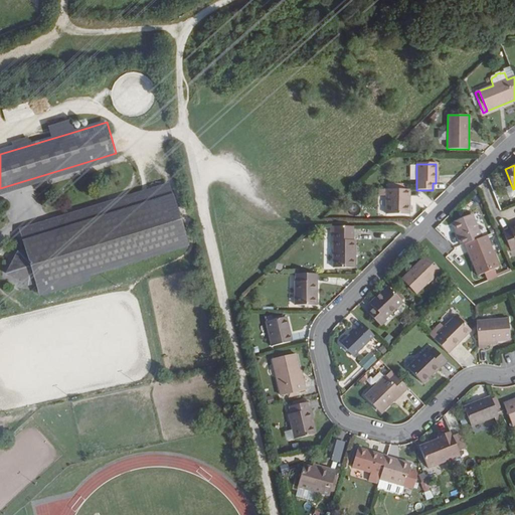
[(115,202),(37,226),(21,231),(24,239),(26,247),(20,249),(7,271),(30,283),(36,281),(39,290),(192,242),(177,193),(174,184),(115,202)]
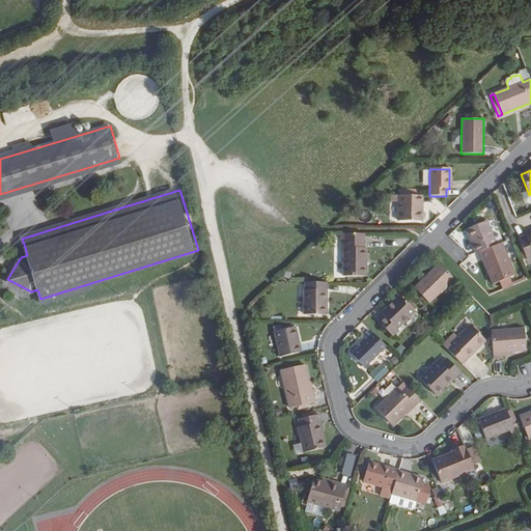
[(530,194),(529,195),(527,190),(521,193),(525,204),(530,201),(530,194)]
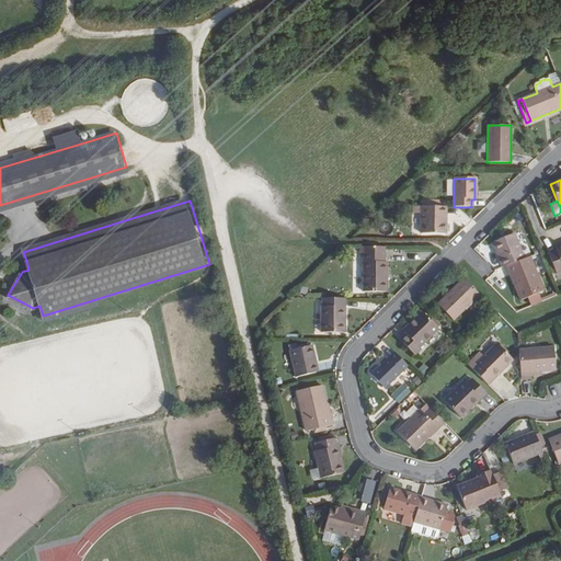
[(443,222),(443,207),(421,207),(420,235),(445,235),(445,222),(443,222)]
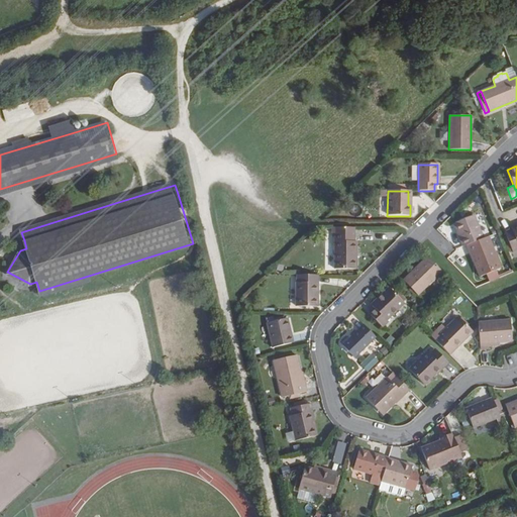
[(516,208),(507,212),(510,220),(516,217),(516,208)]
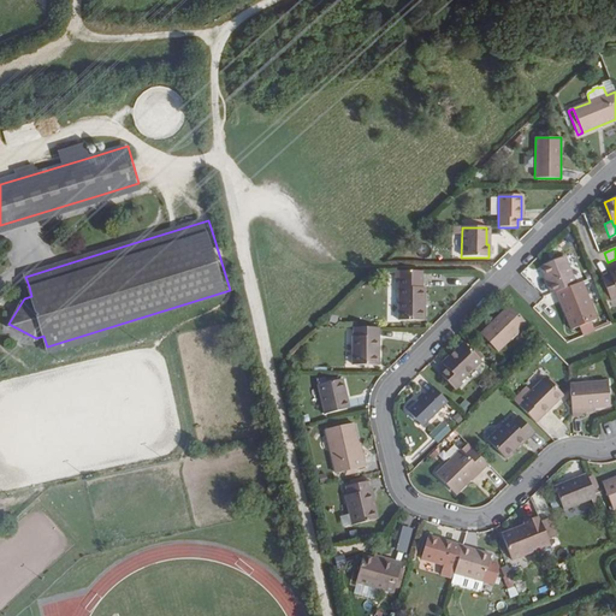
[(545,274),(552,294),(557,291),(576,284),(564,256),(545,265),(548,273),(545,274)]
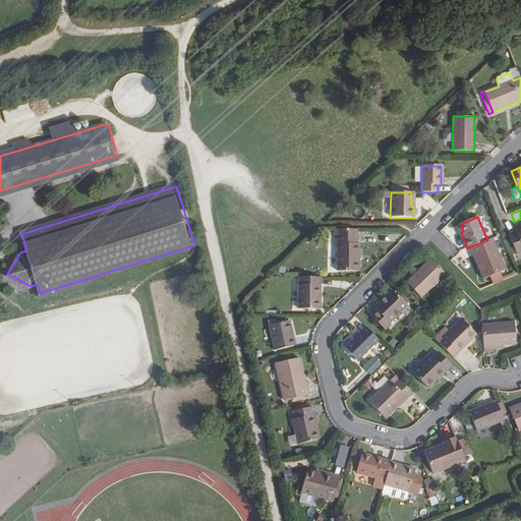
[(357,244),(357,230),(338,229),(338,272),(357,272),(357,262),(359,262),(359,243),(357,244)]
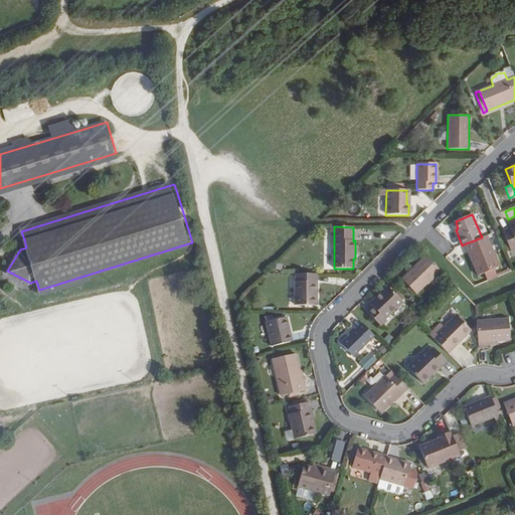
[(514,227),(510,230),(504,233),(512,251),(514,249),(514,227)]
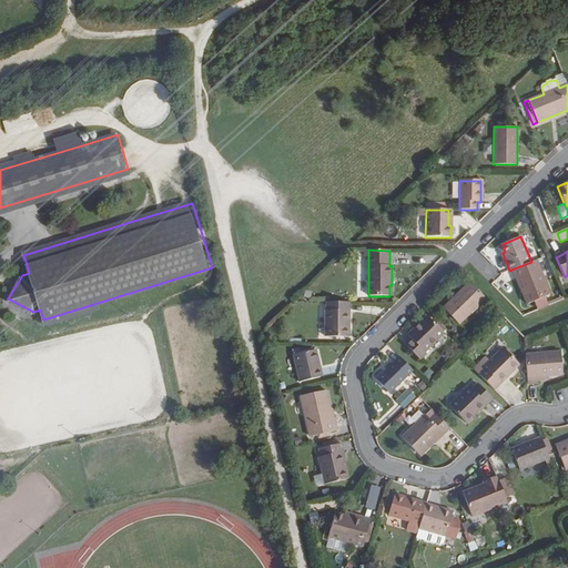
[(536,261),(531,262),(514,269),(528,303),(535,301),(539,310),(548,306),(545,297),(549,295),(536,261)]
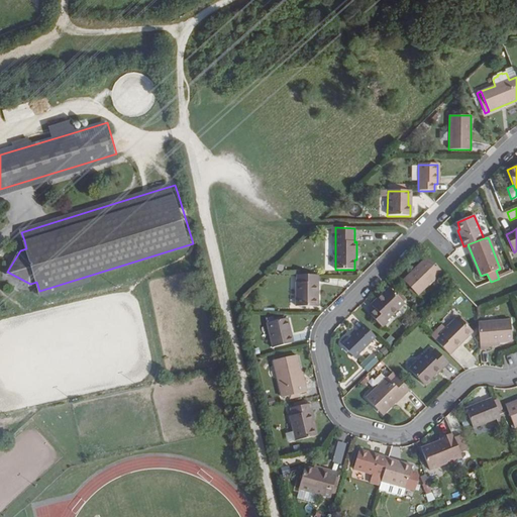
[(419,295),(443,272),(428,255),(404,280),(419,295)]
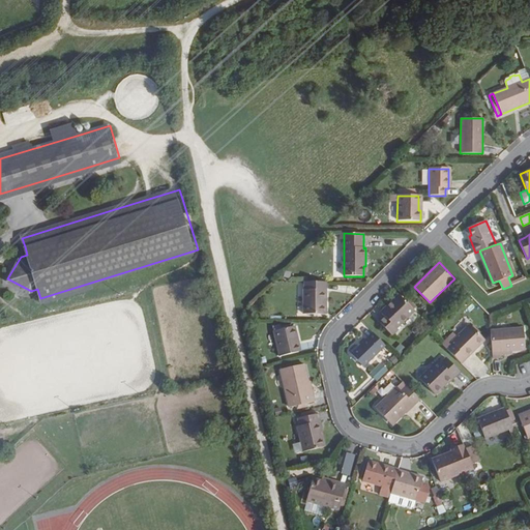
[(324,299),(324,283),(304,283),(304,291),(303,291),(303,316),(326,316),(326,299),(324,299)]
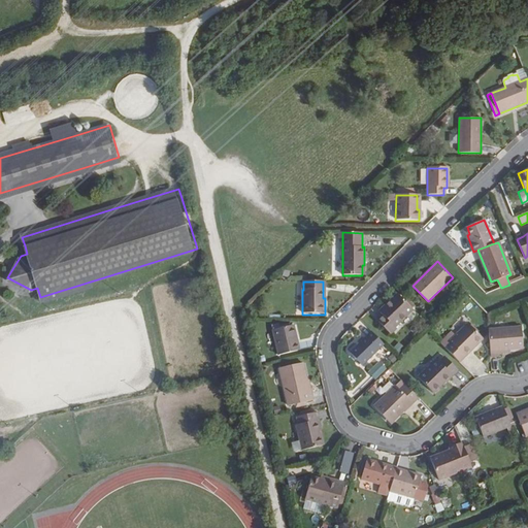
[(385,306),(387,308),(382,314),(383,315),(377,321),(391,334),(397,329),(395,327),(414,309),(398,294),(385,306)]
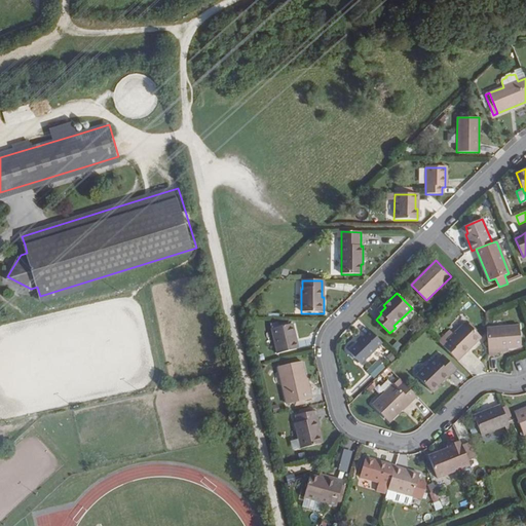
[(462,354),(468,348),(470,350),(482,338),(466,323),(448,340),(462,354)]
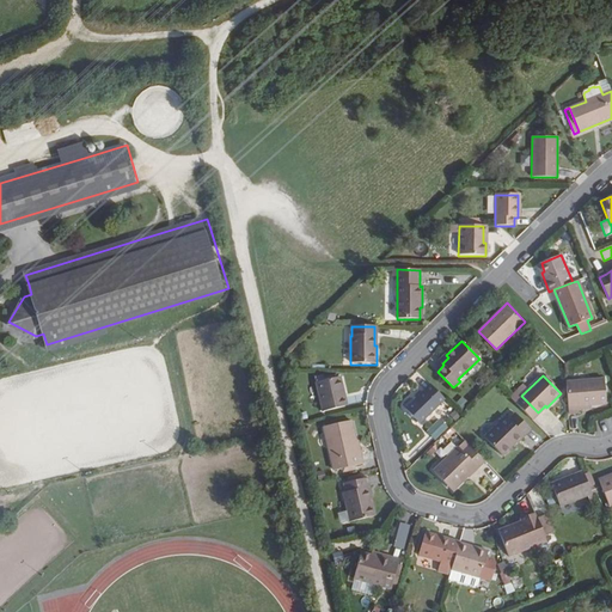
[(346,390),(342,377),(317,383),(323,412),(346,407),(342,391),(346,390)]
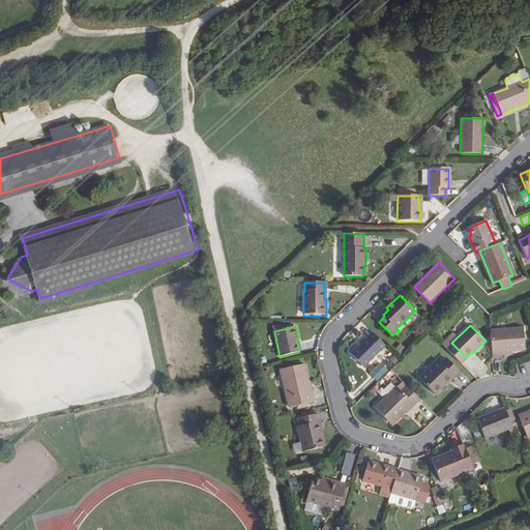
[(501,356),(501,353),(512,352),(526,351),(524,329),(491,332),(493,360),(501,359),(501,356)]
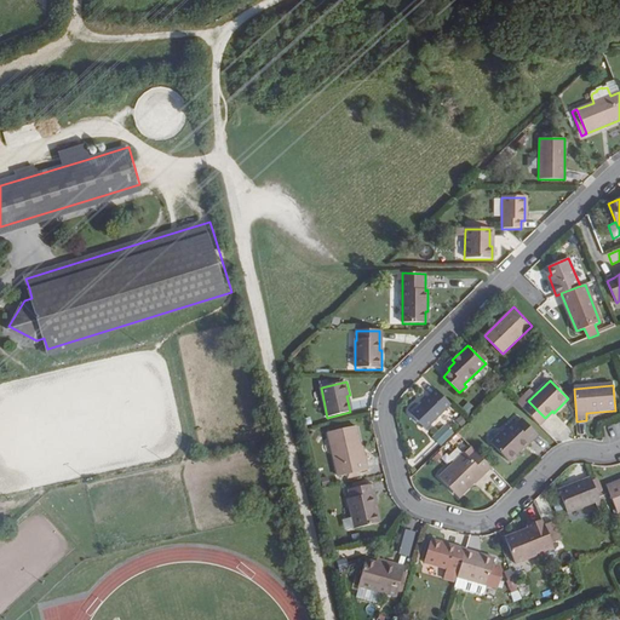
[(425,430),(452,405),(436,390),(420,406),(418,405),(409,413),(425,430)]
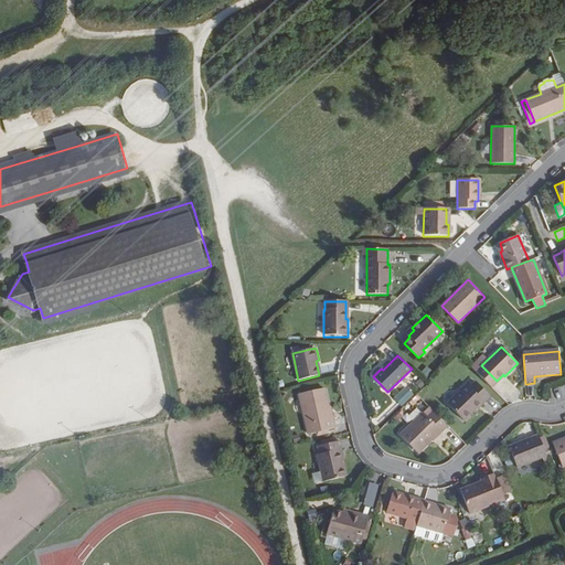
[(476,372),(492,388),(504,376),(503,374),(497,381),(481,365),(476,372)]
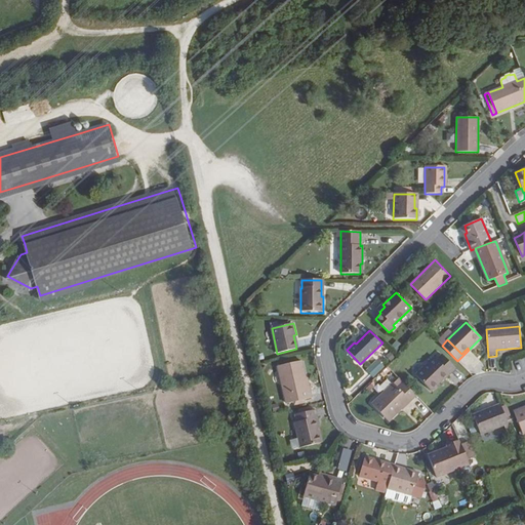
[(416,376),(432,392),(444,379),(443,378),(448,373),(450,375),(456,369),(442,356),(437,360),(435,358),(416,376)]
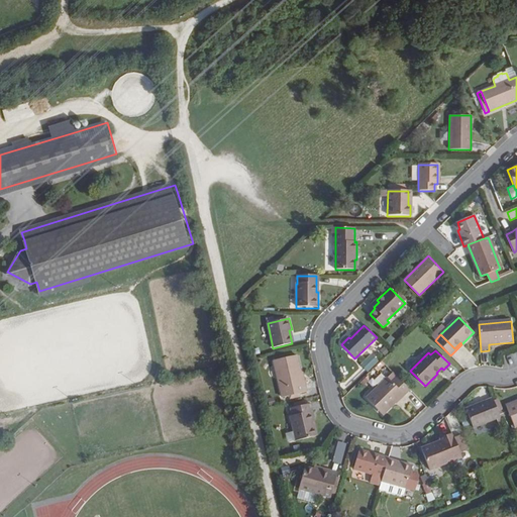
[(372,355),(362,365),(368,371),(378,362),(372,355)]
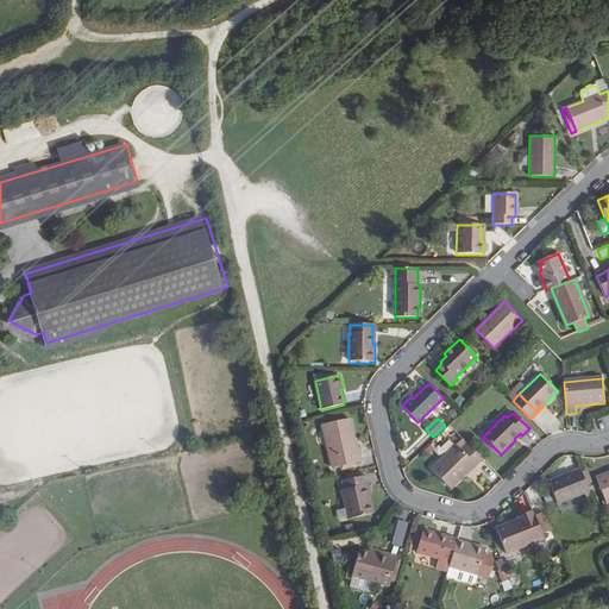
[(350,421),(322,427),(333,470),(362,463),(359,453),(355,454),(352,441),(355,441),(350,421)]
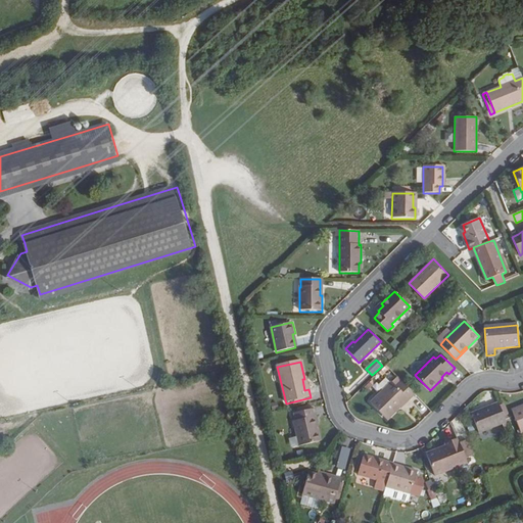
[(410,401),(416,395),(398,378),(371,403),(388,420),(400,408),(399,407),(408,399),(410,401)]
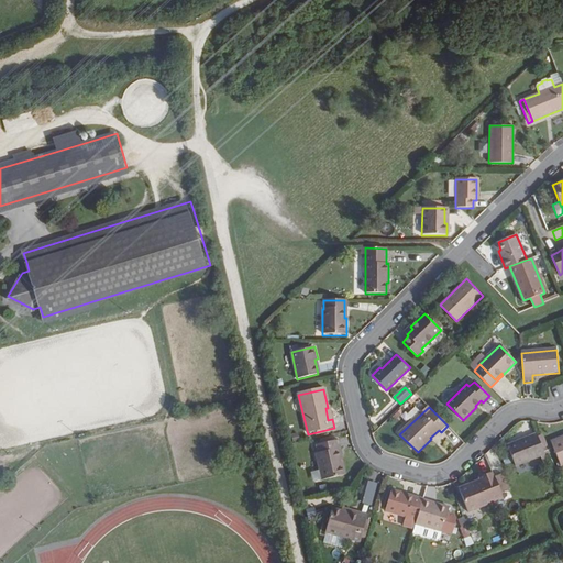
[(439,430),(430,438),(431,439),(432,440),(441,432),(439,430)]
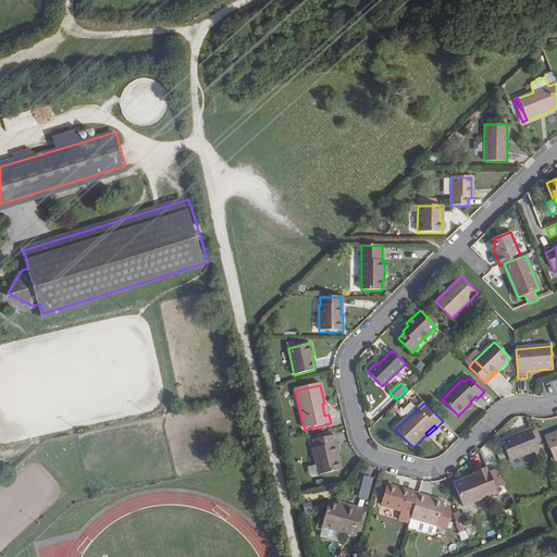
[(509,460),(539,448),(531,429),(502,441),(509,460)]
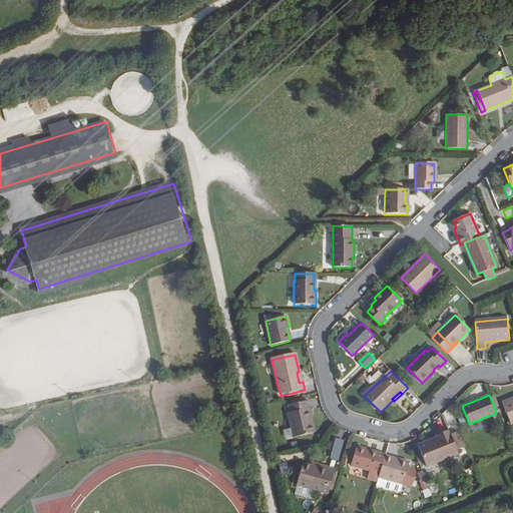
[(512,398),(503,403),(511,424),(512,423),(512,398)]
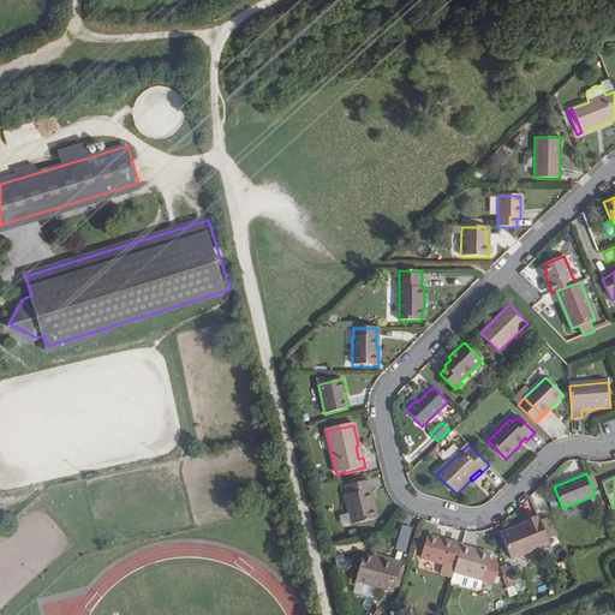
[(348,495),(346,495),(353,525),(377,519),(372,497),(370,499),(369,491),(370,490),(368,482),(346,487),(348,495)]
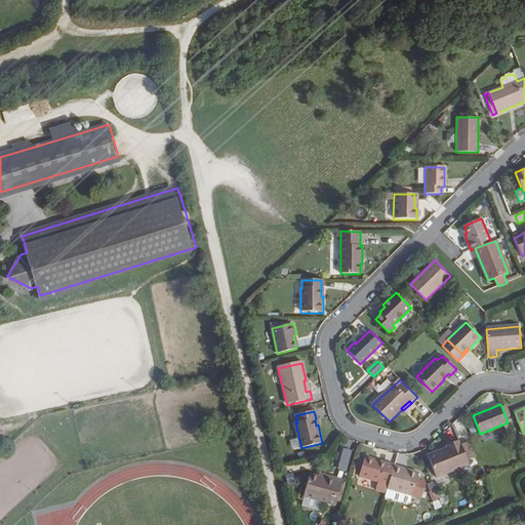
[(468,438),(460,441),(460,443),(467,456),(474,454),(468,438)]
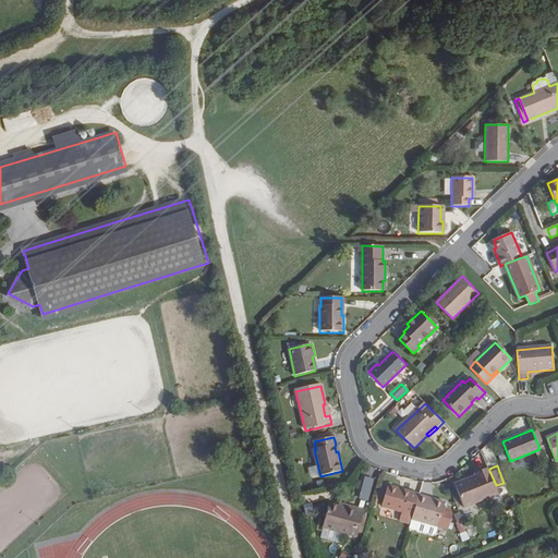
[(464,507),(499,494),(489,471),(489,469),(488,469),(476,473),(476,476),(456,484),(464,507)]
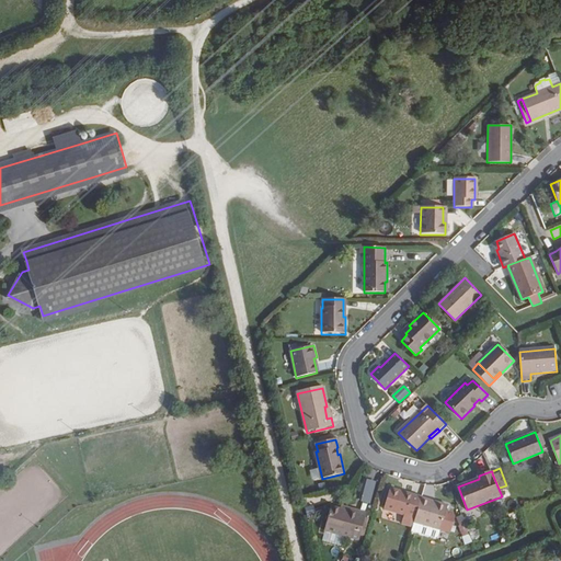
[(376,483),(368,481),(362,501),(370,503),(376,483)]
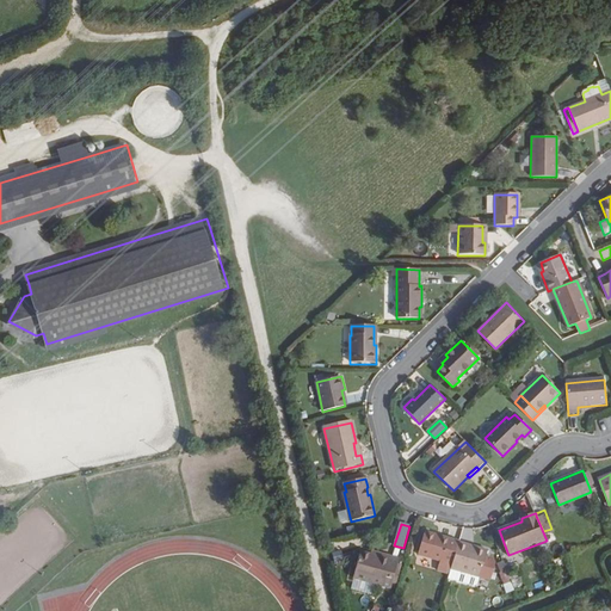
[(425,534),(418,554),(440,561),(438,571),(450,574),(451,568),(452,565),(458,544),(436,538),(437,536),(425,534)]
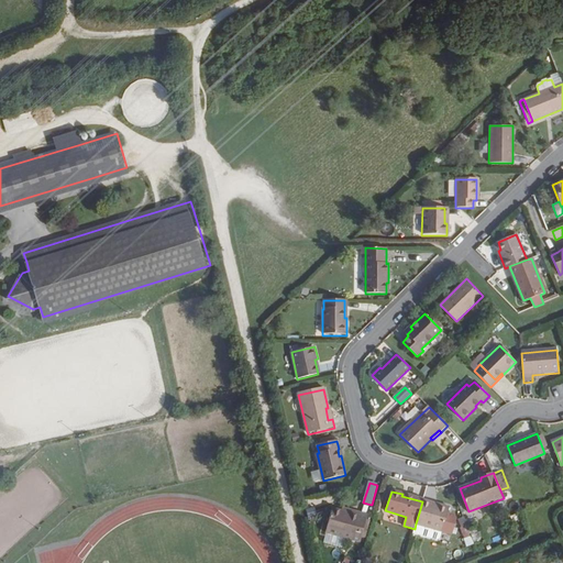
[(438,505),(437,506),(422,501),(417,520),(416,523),(442,531),(449,508),(438,505)]
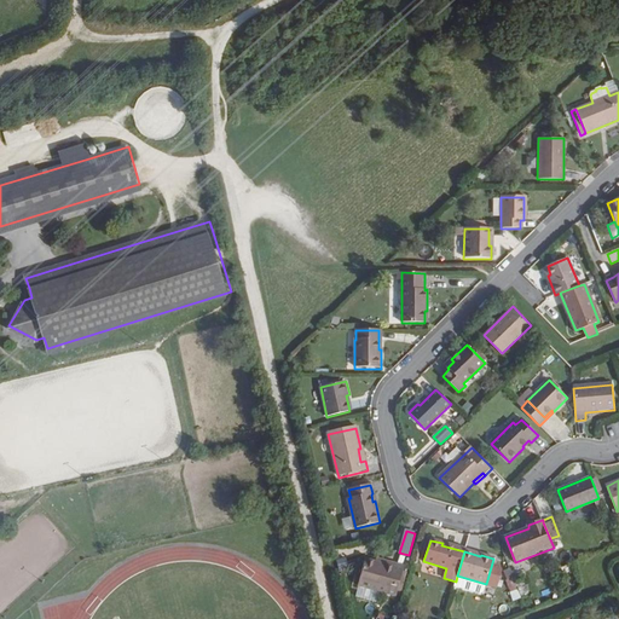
[(395,565),(394,568),(376,562),(366,560),(359,585),(397,596),(405,567),(395,565)]
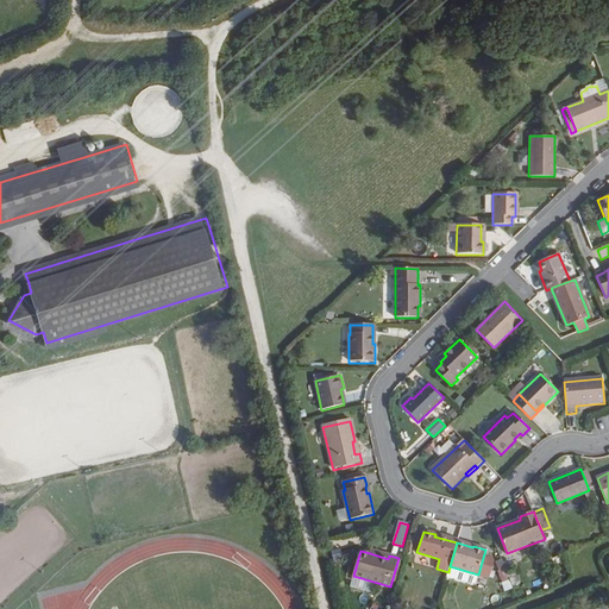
[(478,575),(450,566),(449,572),(447,577),(471,584),(476,581),(478,575)]
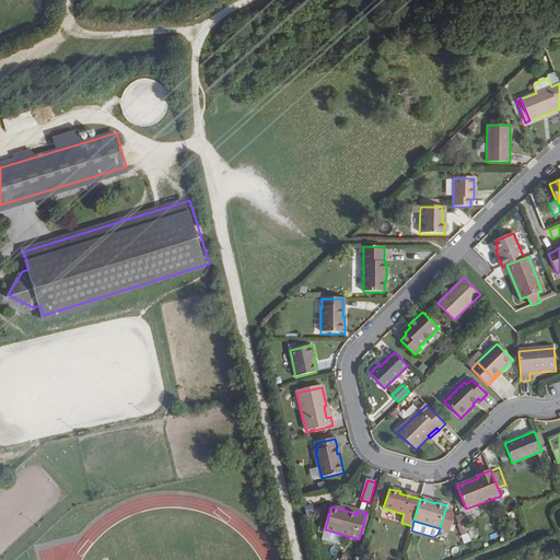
All buildings are outlined.
